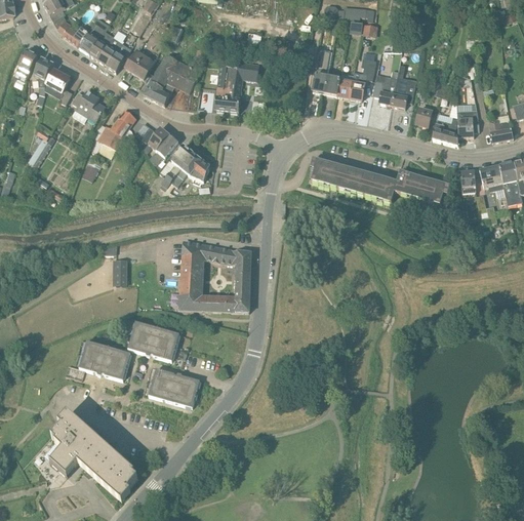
[(62,10),(64,9),(63,6),(67,4),(65,1),(67,0),(51,0),(43,4),(52,22),(63,13),(63,12),(62,10)]
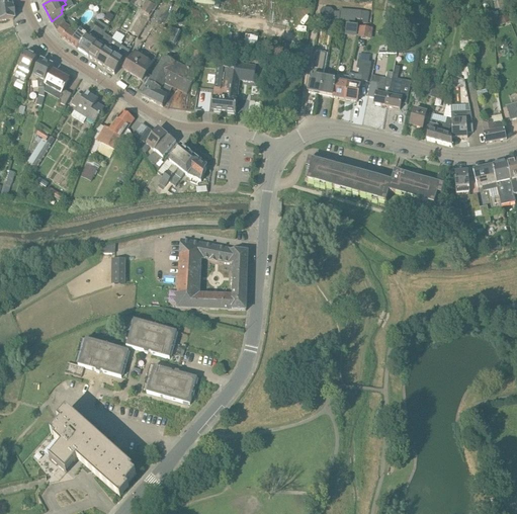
[(133,0),(128,7),(132,8),(136,2),(139,4),(142,0),(133,0)]
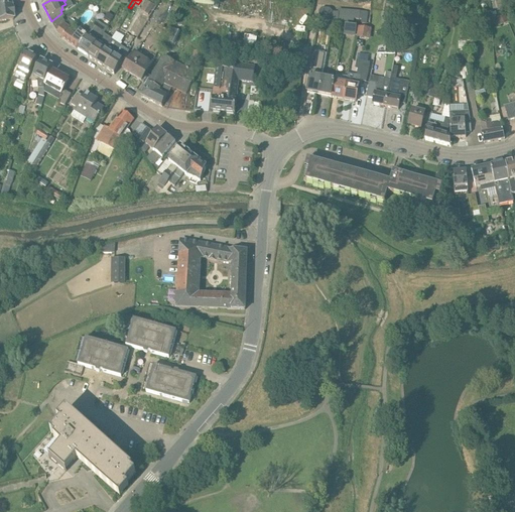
[(148,11),(154,1),(152,0),(144,0),(140,7),(148,11)]
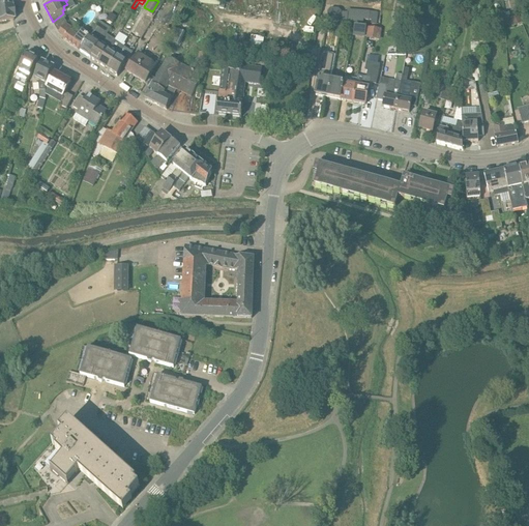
[(10,3),(0,4),(0,18),(12,17),(10,3)]
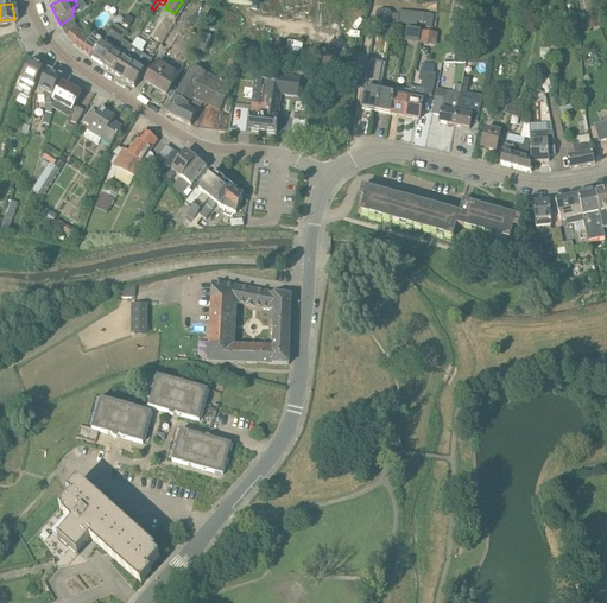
[(390,20),(391,12),(389,7),(379,6),(375,10),(374,19),(390,20)]
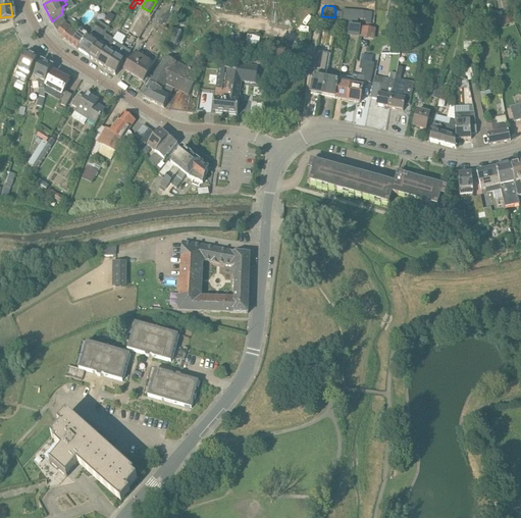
[(342,7),(341,19),(358,20),(358,17),(364,17),(363,21),(371,21),(372,10),(342,7)]
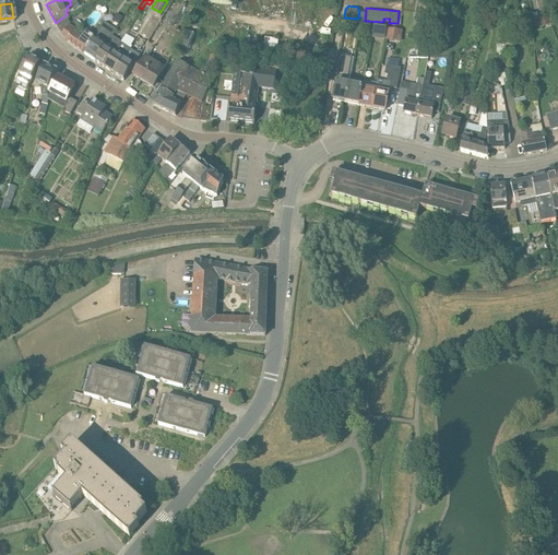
[(414,23),(424,24),(426,11),(416,10),(414,23)]
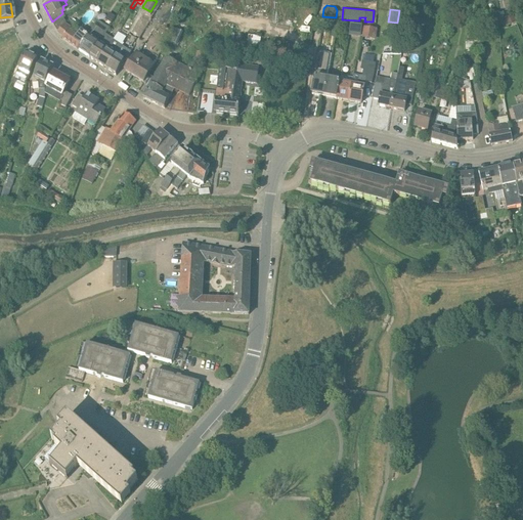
[(507,23),(515,18),(512,11),(504,14),(507,23)]
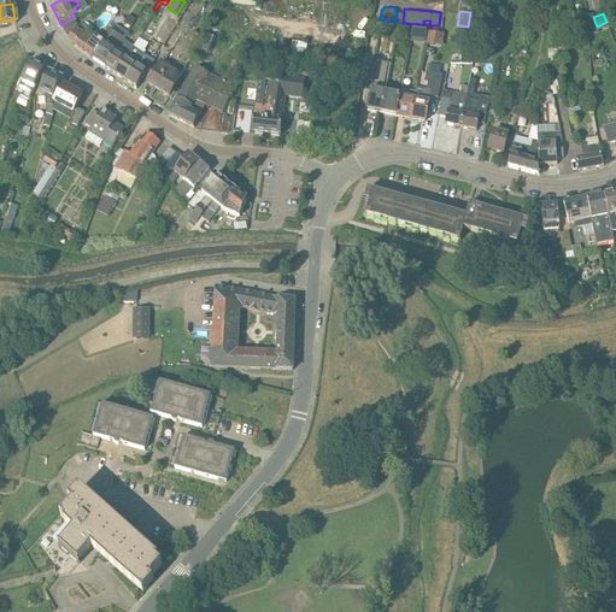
[(74,16),(62,25),(66,31),(68,34),(74,39),(72,41),(91,54),(103,36),(103,35),(94,29),(89,36),(81,30),(82,28),(76,23),(74,16)]
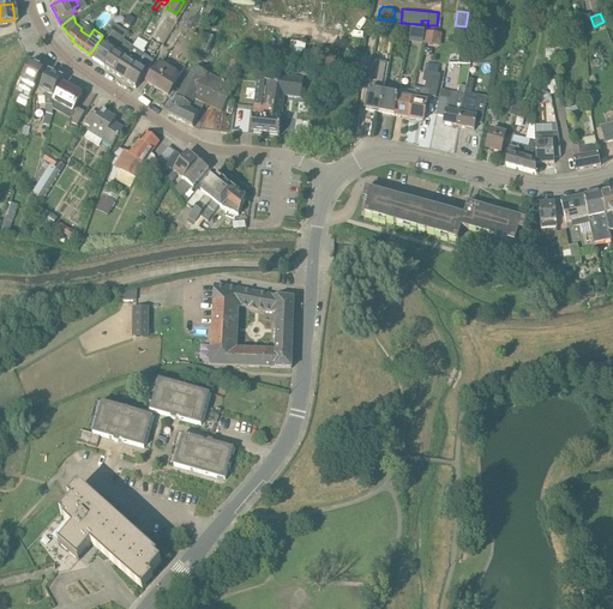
[(103,64),(122,36),(127,29),(114,19),(102,35),(102,36),(106,38),(92,55),(103,64)]
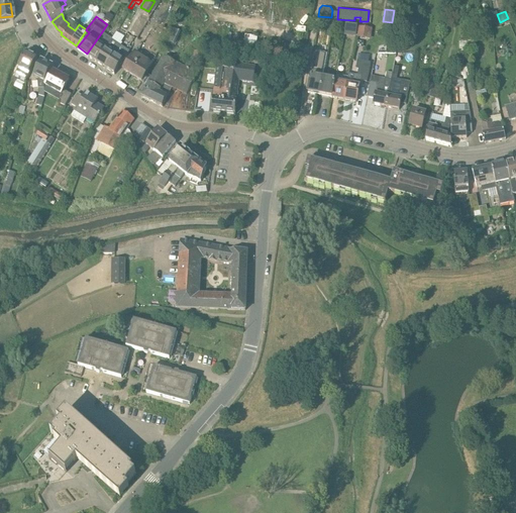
[(321,18),(321,23),(325,23),(324,31),(330,31),(331,19),(321,18)]
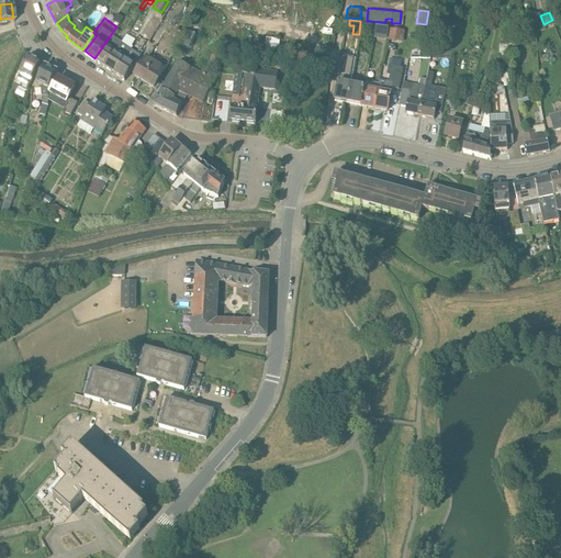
[(379,23),(378,35),(385,36),(386,24),(379,23)]
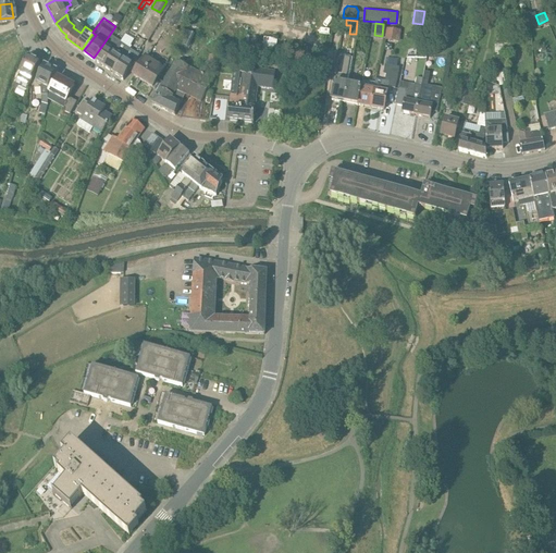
[(187,46),(194,31),(182,26),(175,40),(187,46)]
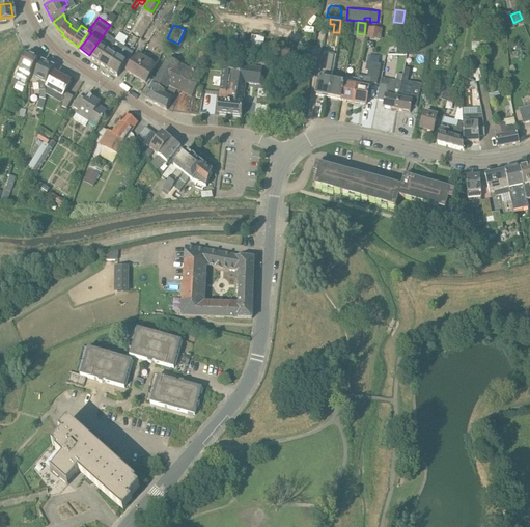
[(380,36),(381,26),(368,25),(366,35),(380,36)]
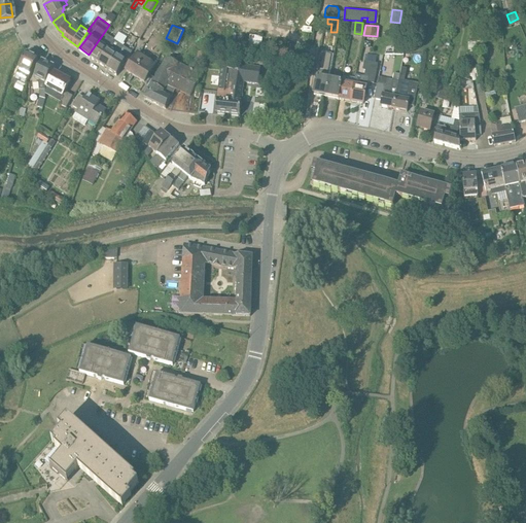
[(98,60),(112,38),(112,37),(113,36),(105,31),(89,55),(98,60)]
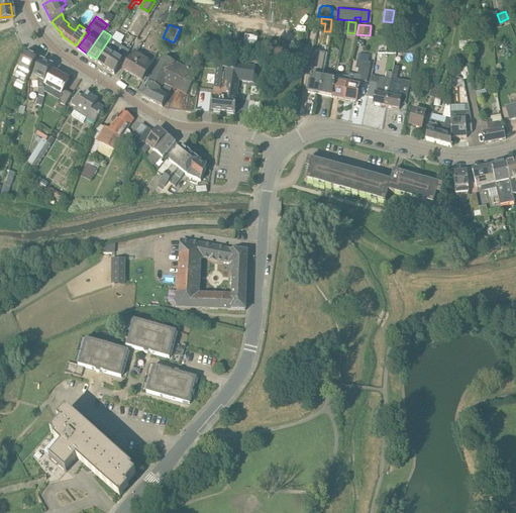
[(474,37),(473,36),(468,41),(469,42),(475,48),(480,42),(474,37)]
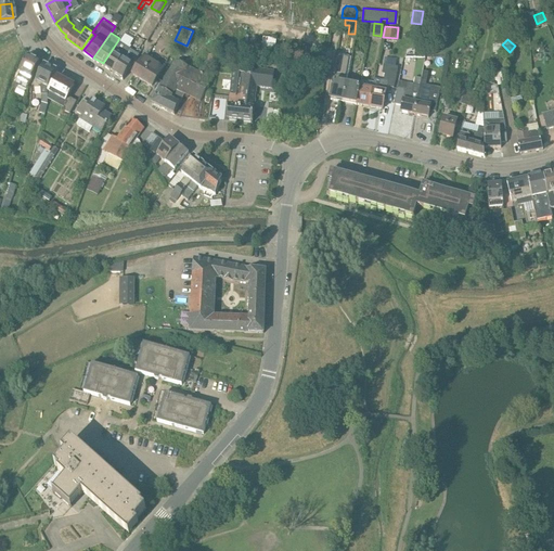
[(112,69),(128,46),(123,41),(121,42),(118,40),(103,63),(112,69)]
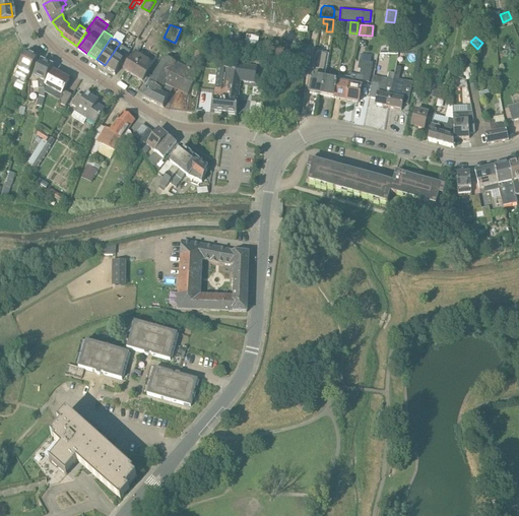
[(279,55),(280,43),(276,43),(276,41),(257,39),(246,38),(244,54),(274,57),(274,54),(279,55)]
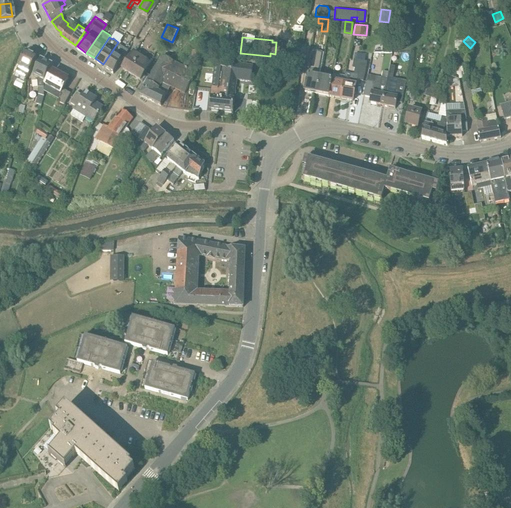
[(118,42),(103,64),(113,70),(127,48),(118,42)]
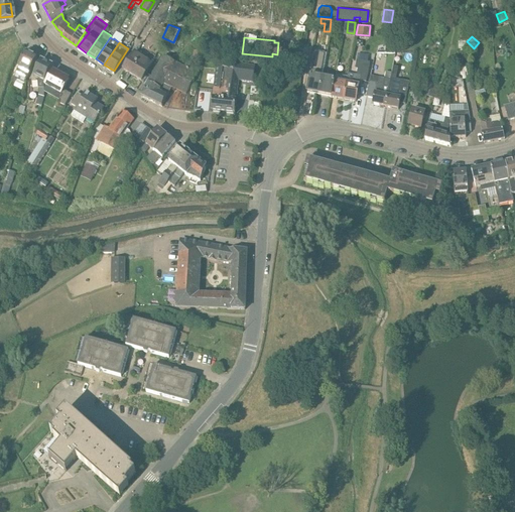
[(25,77),(29,71),(37,54),(25,49),(15,72),(25,77)]
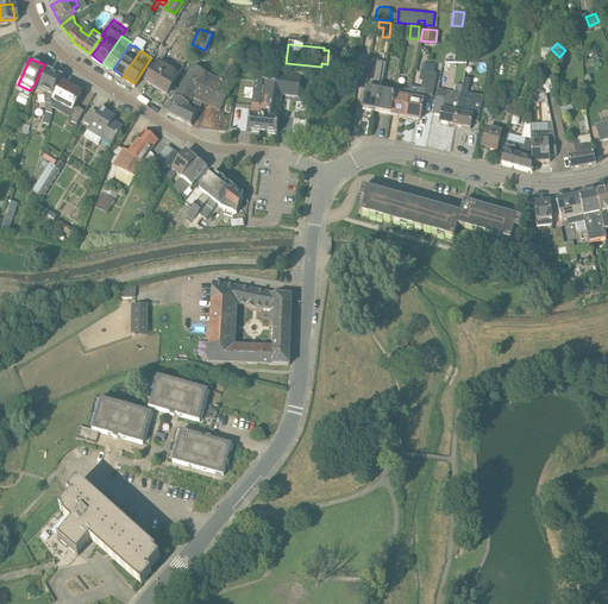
[(540,76),(551,76),(550,58),(540,58),(539,58),(540,76)]
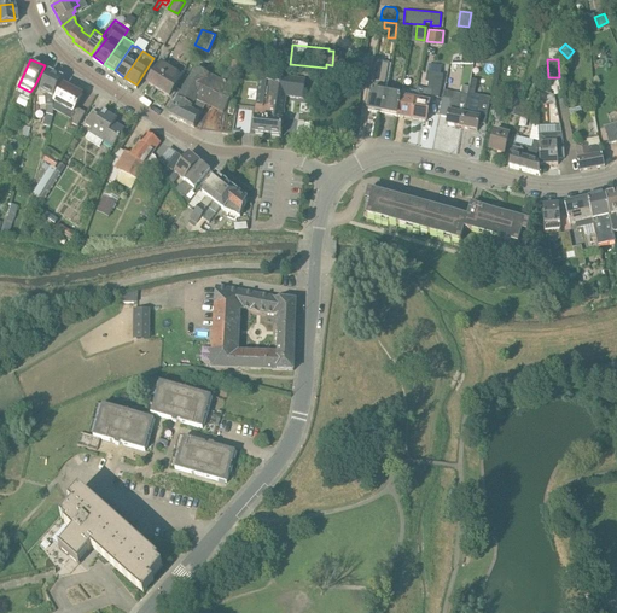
[(169,93),(181,74),(159,60),(147,80),(169,93)]
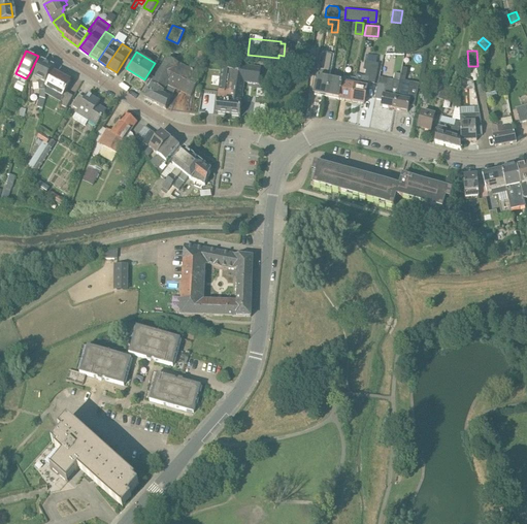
[(324,85),(328,86),(329,78),(321,76),(322,69),(328,70),(331,55),(321,53),(314,92),(323,93),(324,85)]
